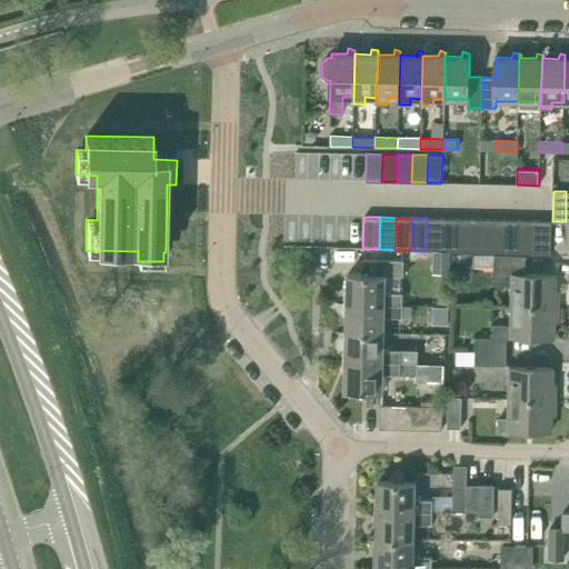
[(427,218),(426,250),(441,251),(442,219),(427,218)]
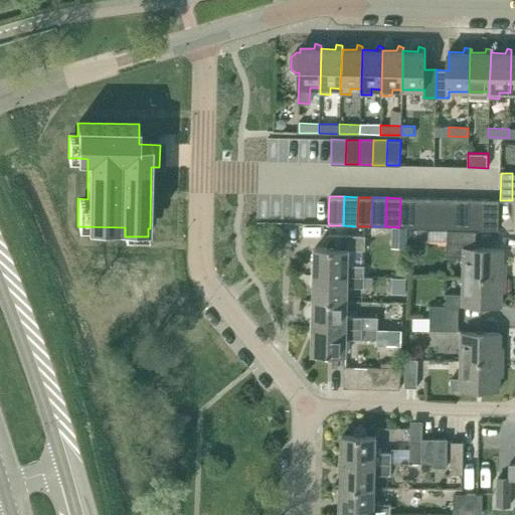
[(400,198),(399,227),(413,227),(414,198),(400,198)]
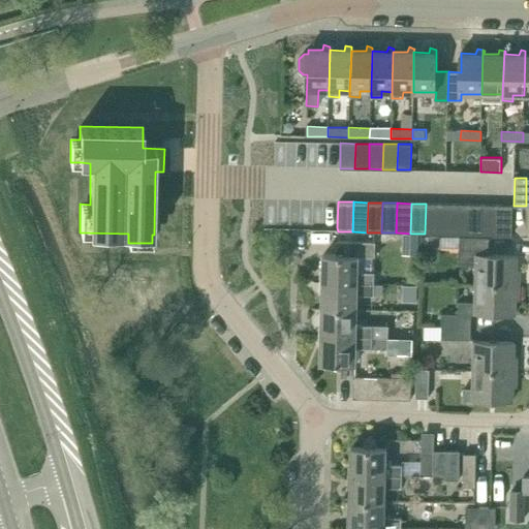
[(426,204),(425,234),(439,234),(440,204),(426,204)]
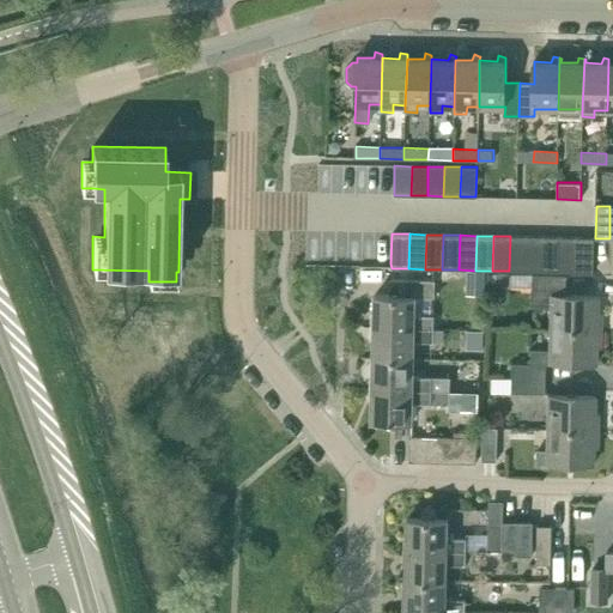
[(510,236),(509,271),(526,272),(527,237),(510,236)]
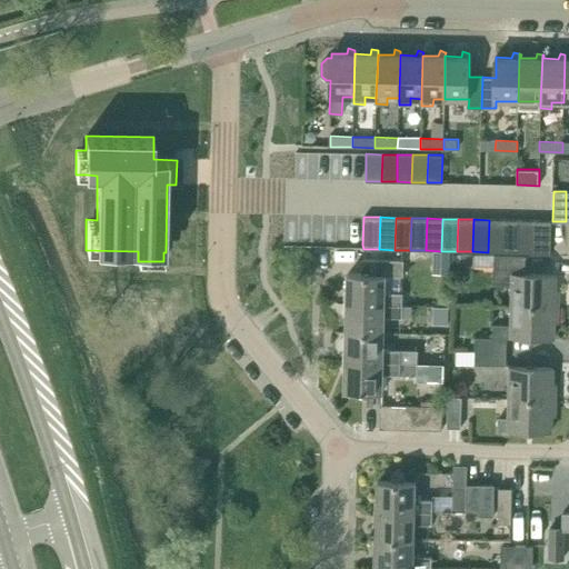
[(489,220),(488,252),(503,252),(505,220),(489,220)]
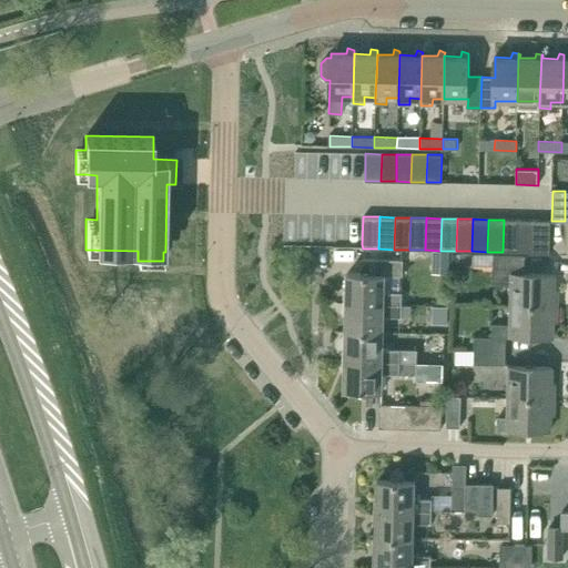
[(504,220),(503,252),(518,252),(519,220),(504,220)]
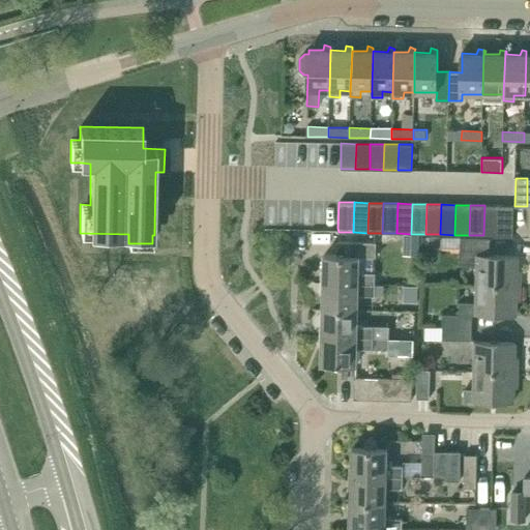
[(484,205),(483,235),(498,236),(499,206),(484,205)]
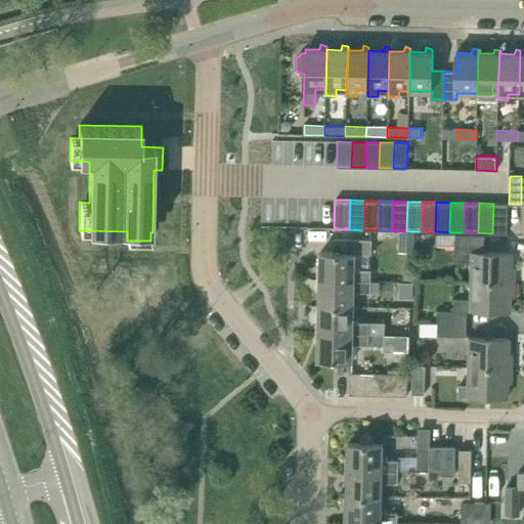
[(493,204),(492,233),(508,233),(509,204),(493,204)]
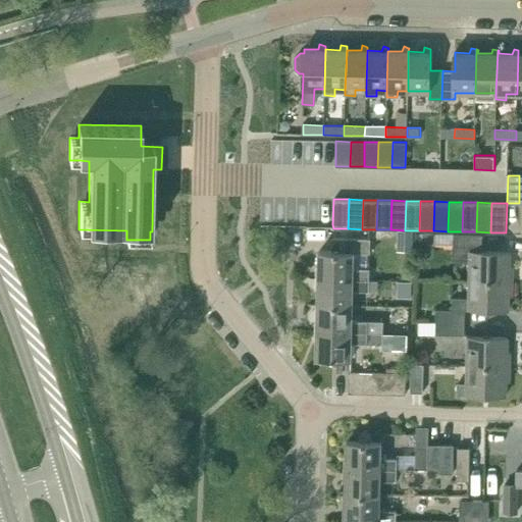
[(422,247),(453,247),(454,235),(454,232),(422,232),(422,247)]
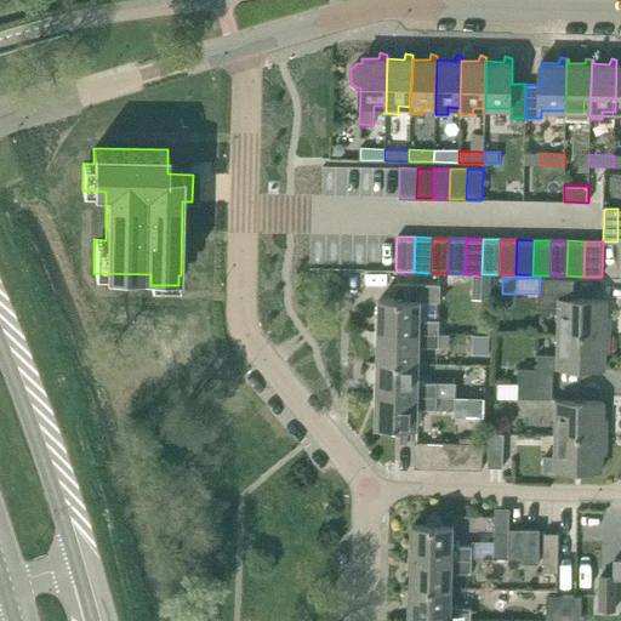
[(607,300),(573,300),(574,280),(540,279),(539,294),(539,309),(559,311),(559,334),(609,335),(610,317),(607,317),(607,300)]
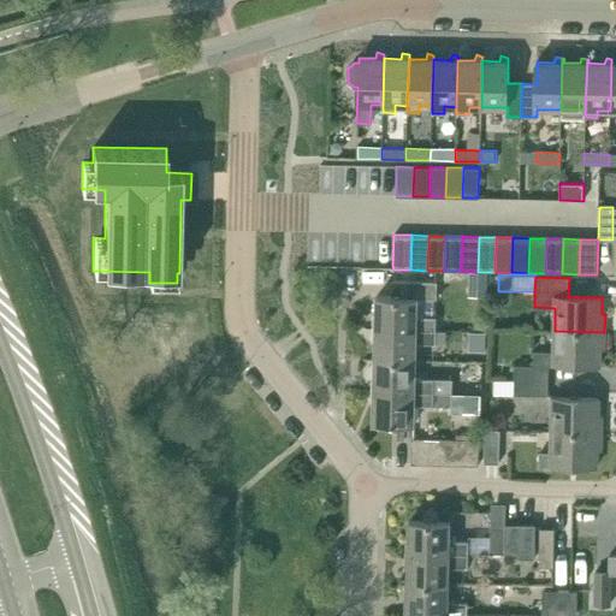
[(377,296),(375,329),(437,330),(437,317),(419,317),(419,298),(439,298),(439,283),(392,282),(392,297),(377,296)]
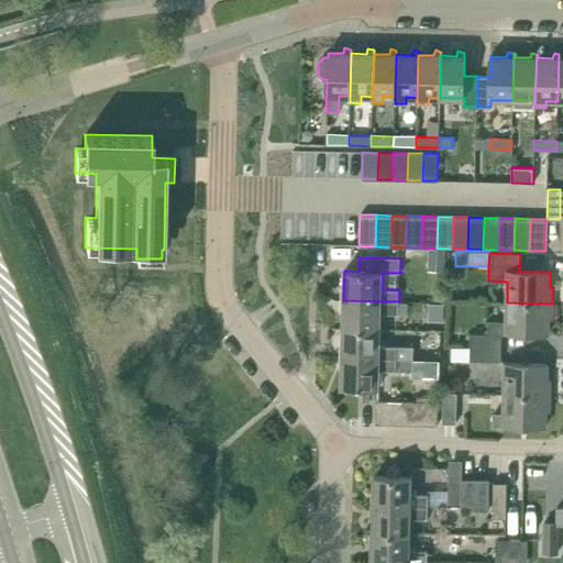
[(444,302),(444,289),(433,289),(433,302),(444,302)]
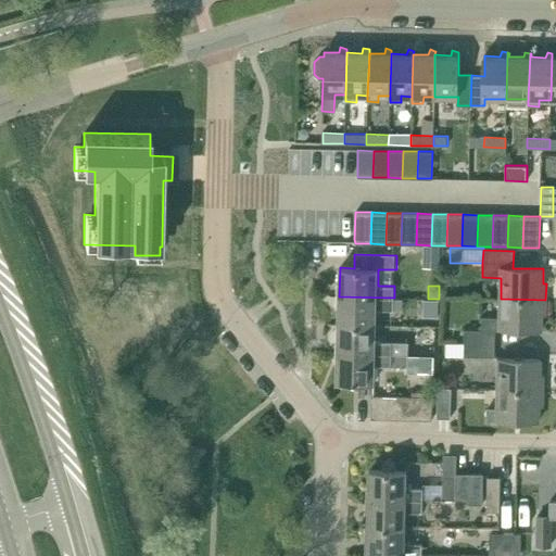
[(394,310),(394,298),(339,297),(339,326),(377,327),(377,310),(394,310)]
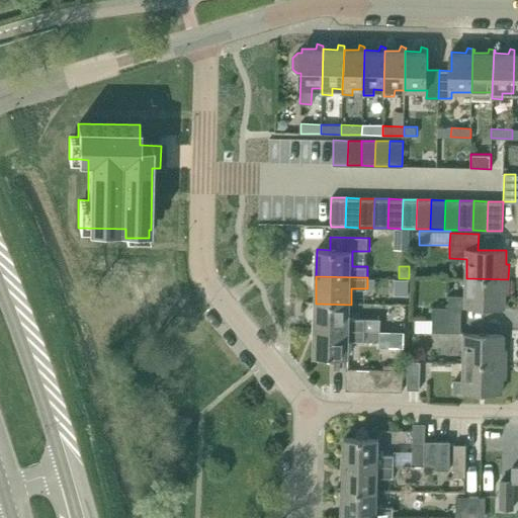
[(432,308),(432,320),(461,321),(461,307),(465,307),(504,308),(505,292),(508,292),(508,279),(466,278),(465,296),(449,295),(449,308),(432,308)]
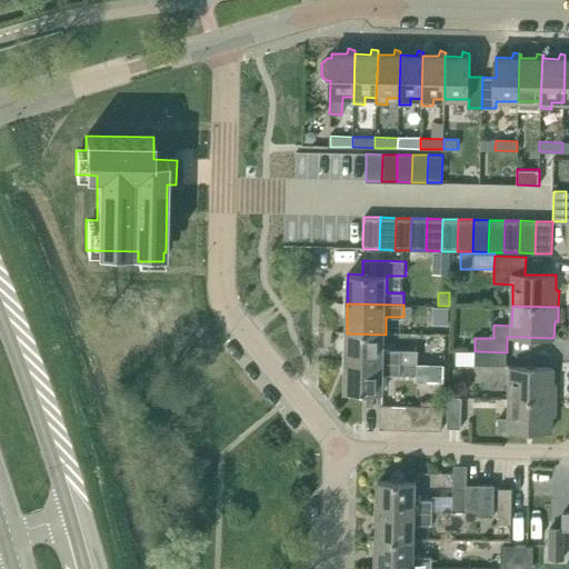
[(347,333),(346,361),(417,363),(418,350),(385,349),(386,335),(347,333)]
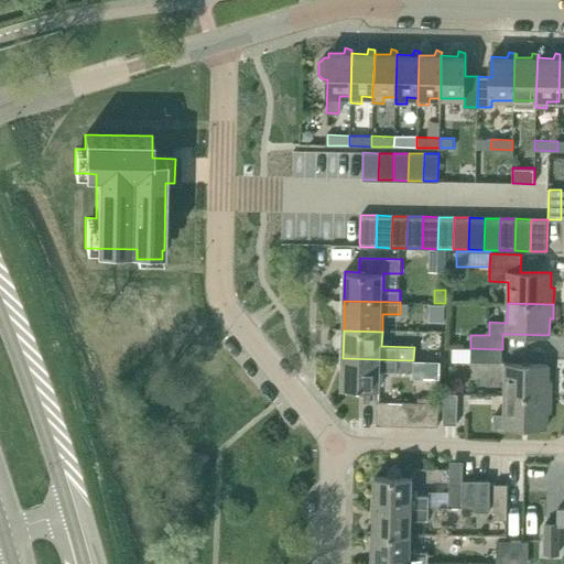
[(502,349),(470,348),(470,361),(501,361),(502,349)]
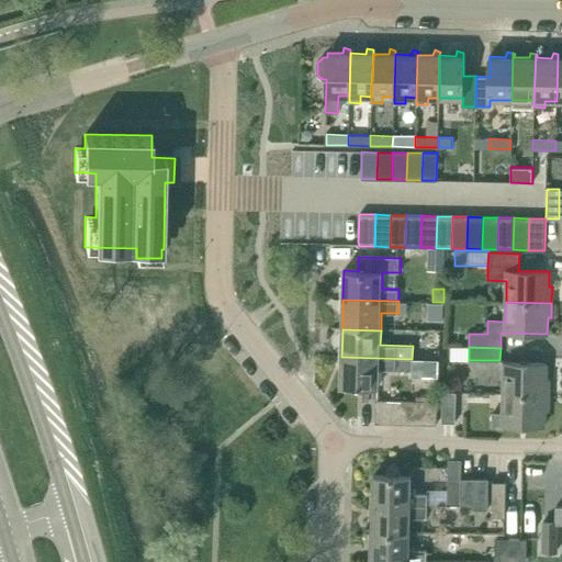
[(412,359),(341,357),(340,385),(345,385),(345,388),(346,391),(358,391),(359,389),(359,385),(380,386),(380,370),(396,370),(412,370),(412,359)]
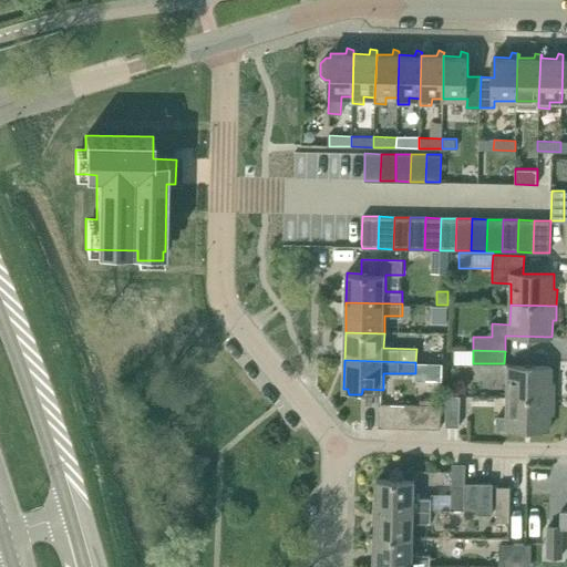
[(554,382),(550,382),(552,368),(508,367),(507,398),(554,399),(554,382)]
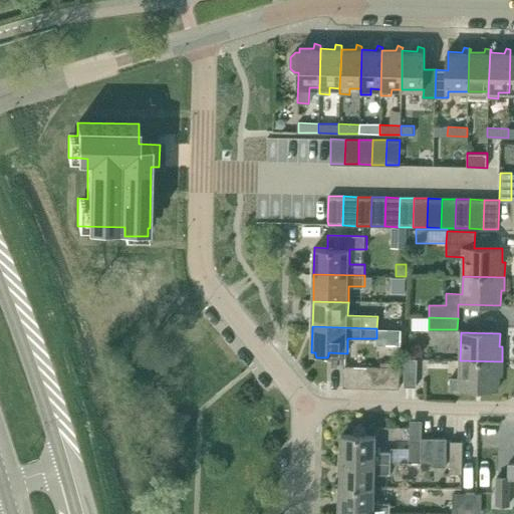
[(405,358),(404,387),(417,387),(418,358),(405,358)]
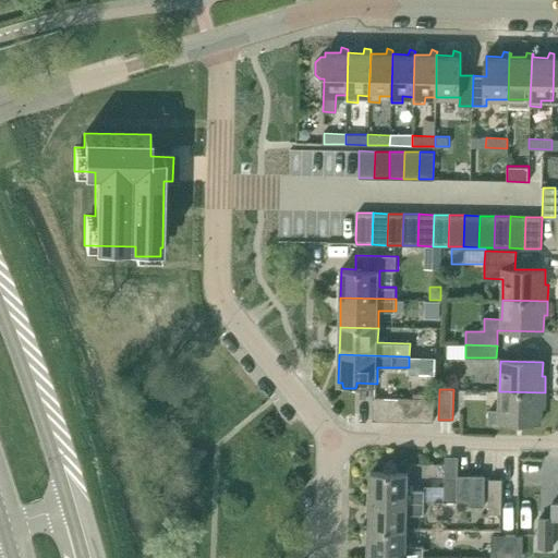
[(499,421),(541,422),(541,407),(545,407),(545,392),(499,391),(498,410),(488,410),(488,423),(499,423),(499,421)]
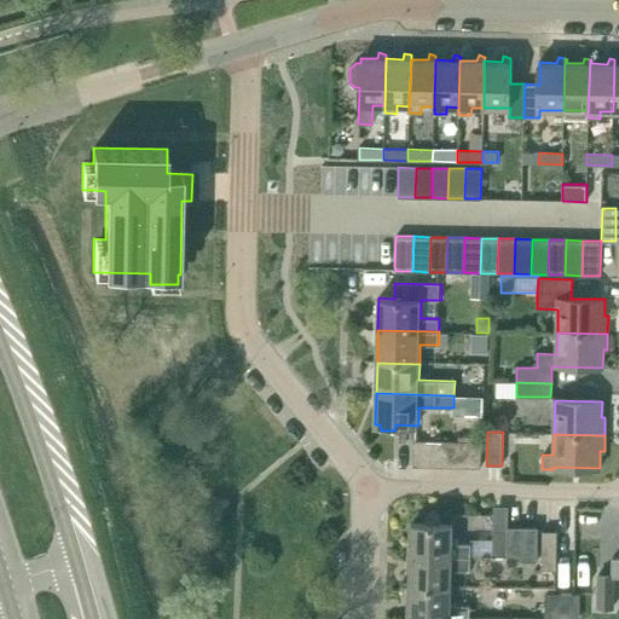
[(427,467),(428,441),(414,440),(414,466),(427,467)]
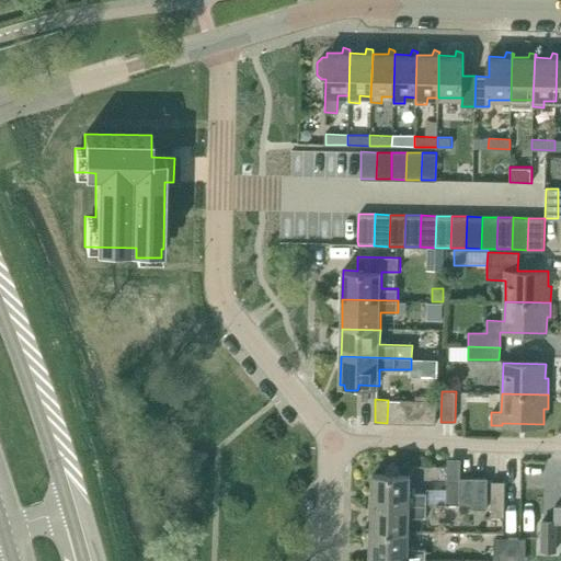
[(400,400),(388,400),(387,423),(399,423),(400,400)]
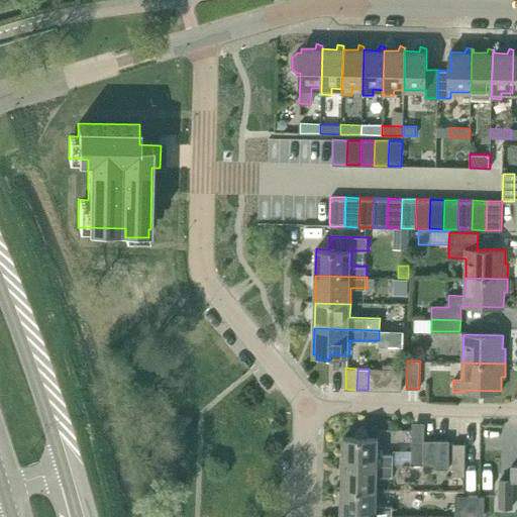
[(380,369),(369,369),(368,390),(379,390),(380,369)]
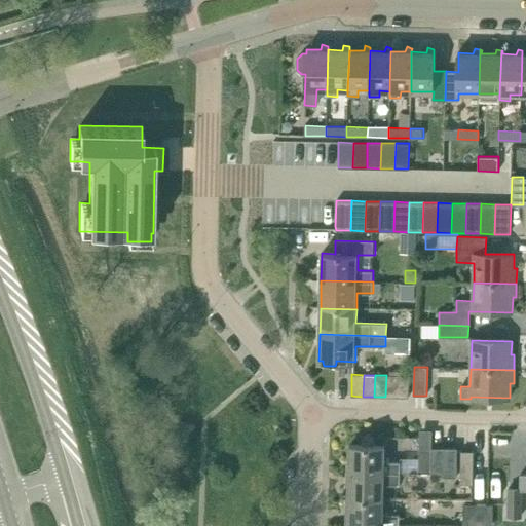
[(398,375),(386,375),(385,397),(397,397),(398,375)]
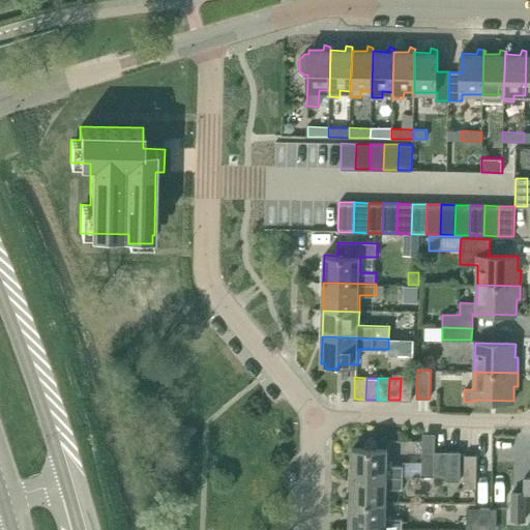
[(412,378),(401,378),(400,400),(412,401),(412,378)]
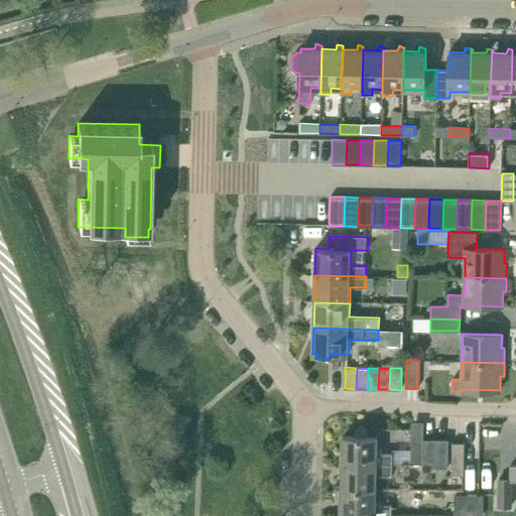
[(411,422),(411,441),(410,464),(434,465),(434,468),(447,468),(447,439),(436,439),(423,439),(423,422),(411,422)]
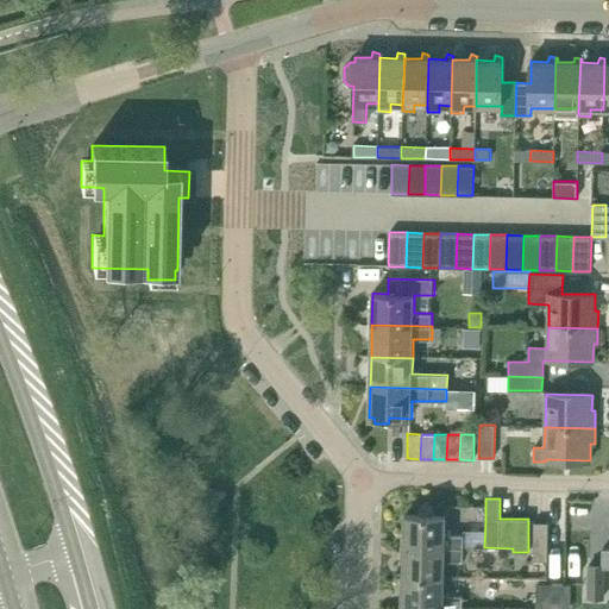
[(405,515),(405,548),(463,548),(464,534),(445,534),(446,516),(405,515)]
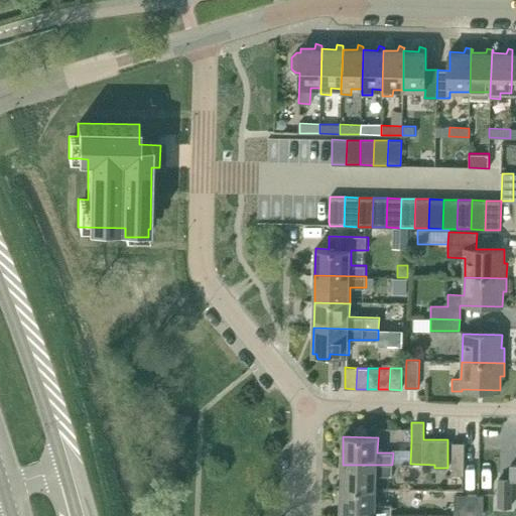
[(465,442),(453,442),(452,475),(464,475),(465,442)]
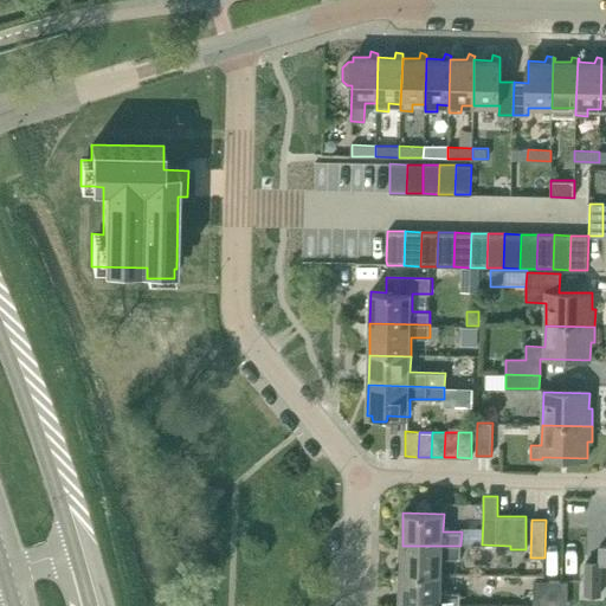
[(403,546),(401,577),(443,577),(443,558),(461,558),(461,546),(403,546)]
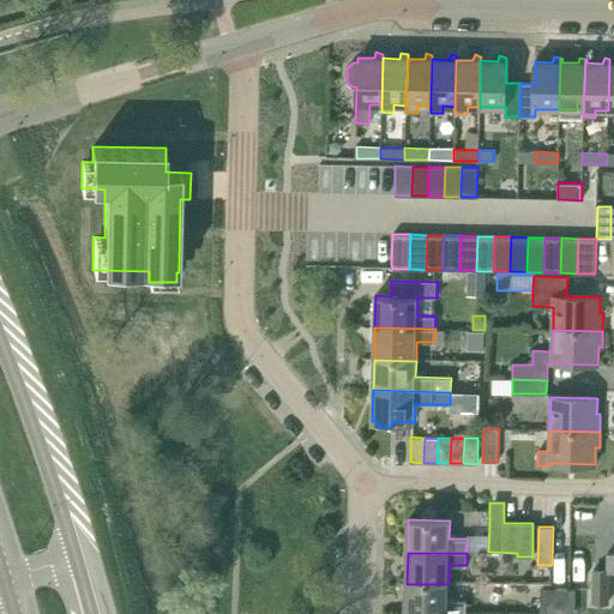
[(609,603),(609,571),(613,571),(613,554),(607,554),(607,570),(594,569),(594,603),(609,603)]
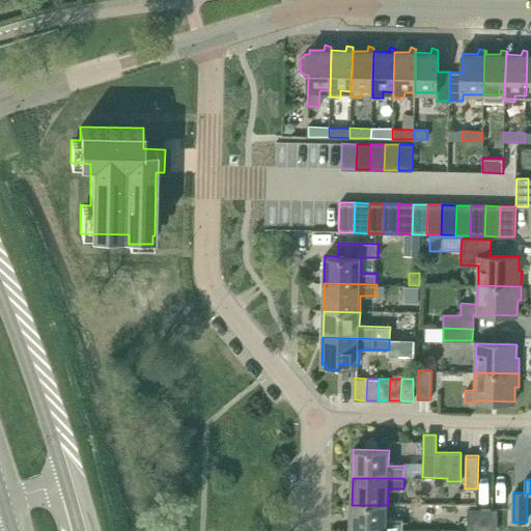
[(388,505),(352,505),(351,530),(402,530),(403,520),(387,519),(388,505)]
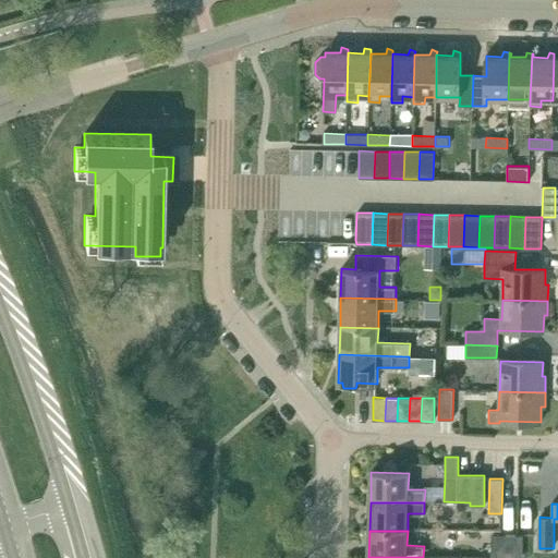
[(492,534),(490,557),(516,557),(517,535),(492,534)]
